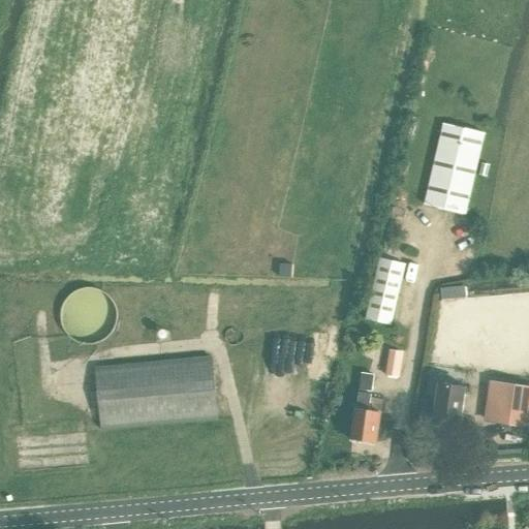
[(466,215),(485,135),(444,125),(426,206),(466,215)]
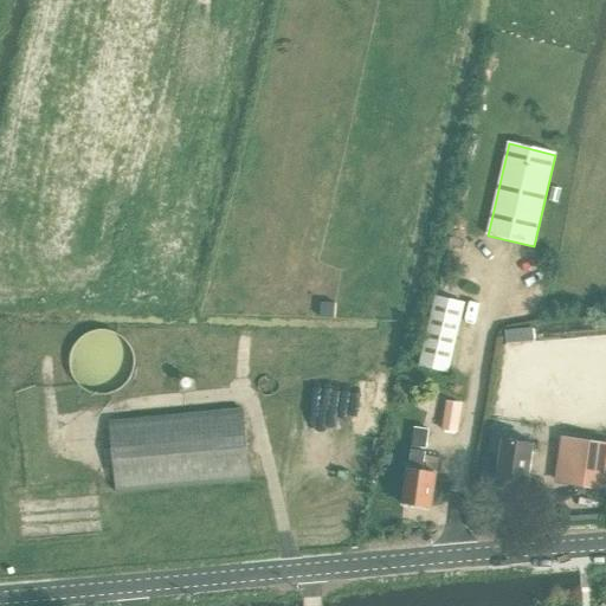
[(552,186),(548,200),(558,202),(561,188),(552,186)]
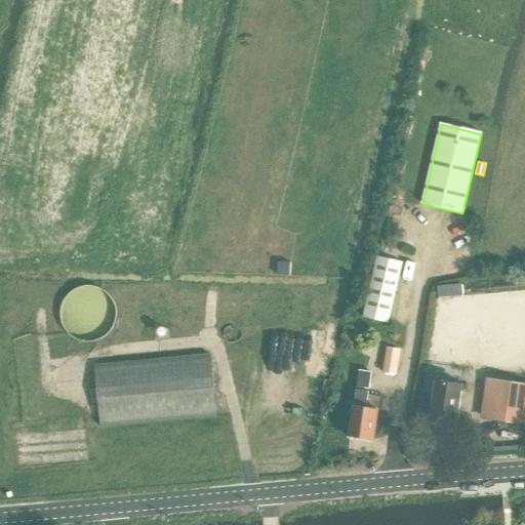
[(378,256),(364,317),(388,323),(402,263),(378,256)]
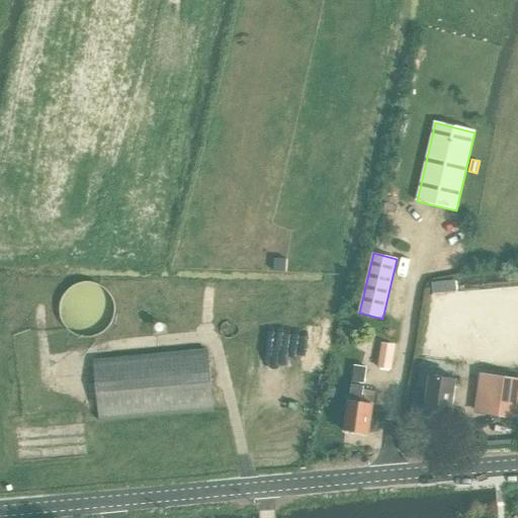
[(86,338),(88,338),(92,338),(96,337),(98,337),(100,335),(102,334),(105,332),(108,330),(109,328),(111,325),(112,324),(113,322),(113,320),(114,317),(115,316),(115,314),(115,311),(115,308),(114,304),(114,303),(113,300),(111,296),(110,295),(109,293),(107,290),(104,288),(102,286),(98,285),(95,283),(91,283),(88,282),(85,282),(82,283),(79,284),(75,285),(72,287),(69,289),(68,290),(67,292),(64,295),(62,298),(61,301),(61,304),(60,305),(60,307),(60,309),(60,311),(60,313),(60,315),(60,317),(61,319),(61,320),(62,322),(63,324),(65,327),(67,330),(70,332),(73,335),(76,336),(77,337),(81,338),(83,338),(86,338)]
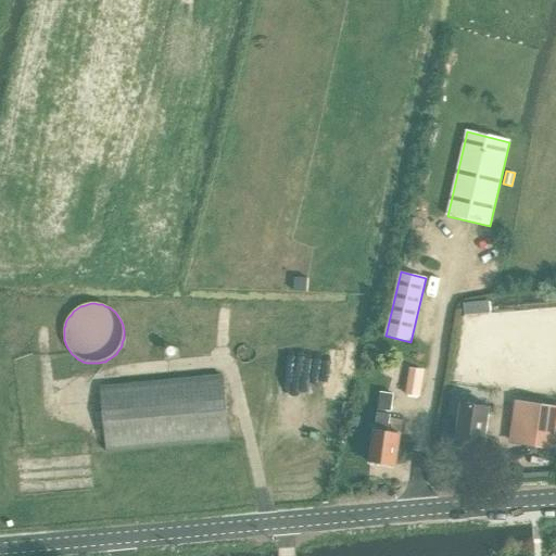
[(477,304),(464,305),(465,316),(478,315),(477,304)]
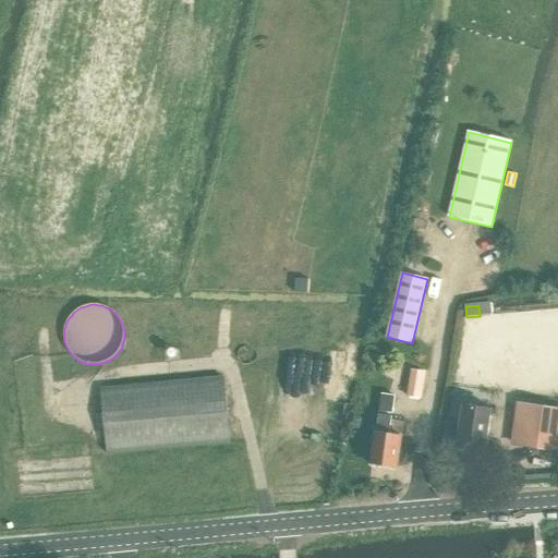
[(324,349),(335,351),(338,337),(327,335),(324,349)]
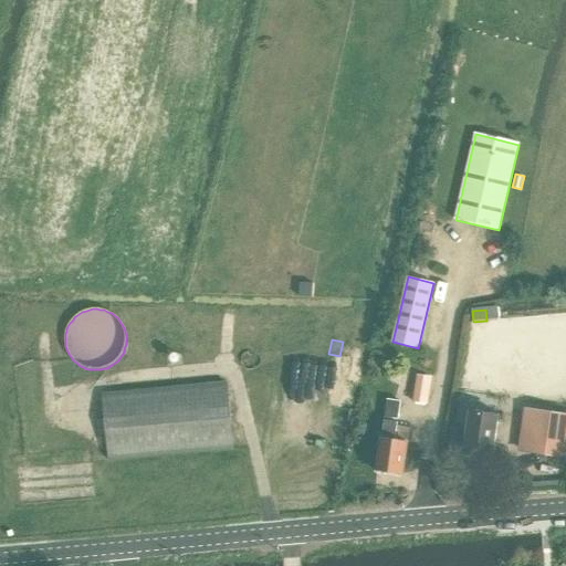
[(427,405),(431,378),(418,376),(413,402),(427,405)]
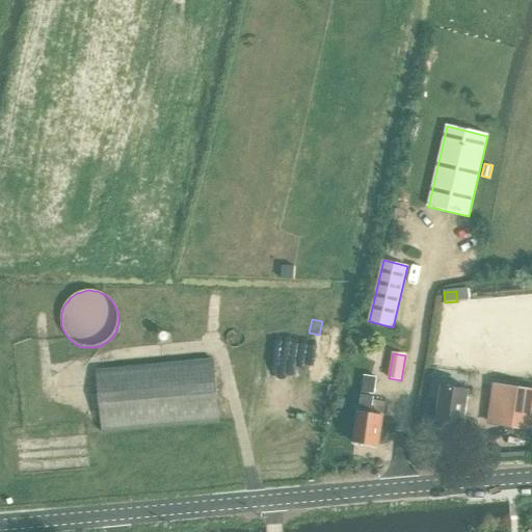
[(103,432),(218,422),(213,360),(97,371),(103,432)]
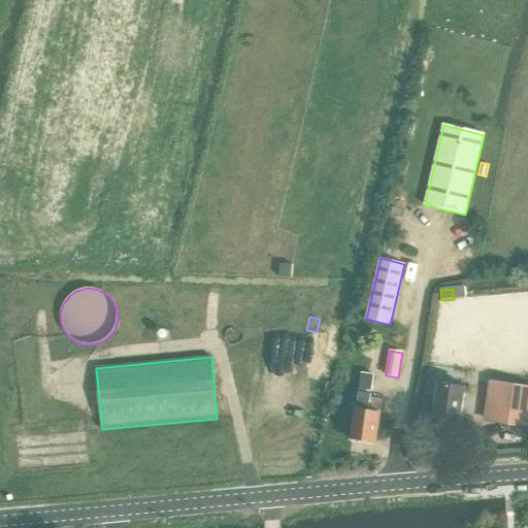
[(372,390),(373,376),(360,374),(358,388),(372,390)]
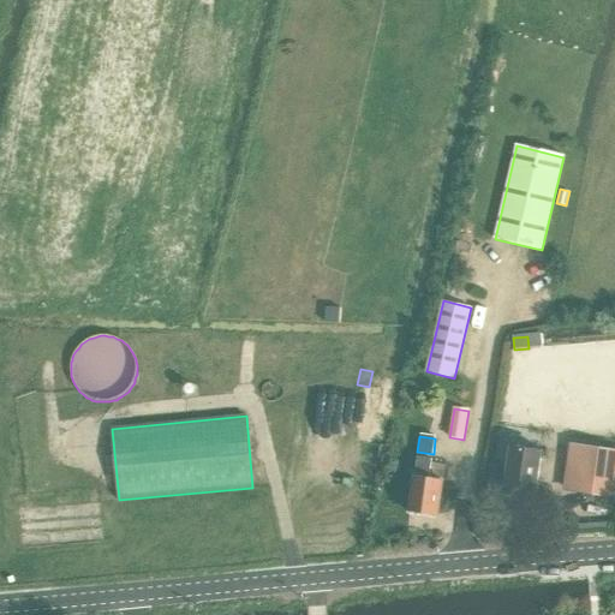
[(568,493),(614,499),(614,451),(574,446),(568,493)]
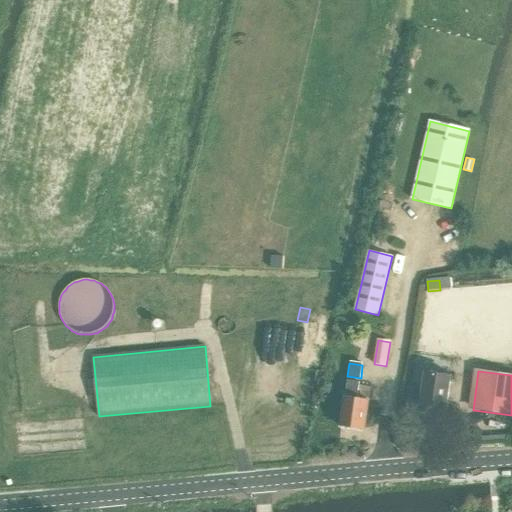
[(445,413),(451,375),(425,372),(419,409),(445,413)]
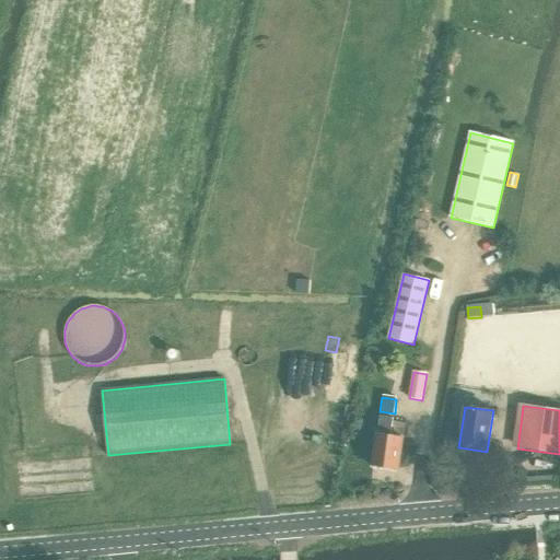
[(377,433),(372,466),(382,468),(384,470),(391,471),(394,469),(398,470),(403,438),(391,435),(394,418),(381,417),(377,433)]
